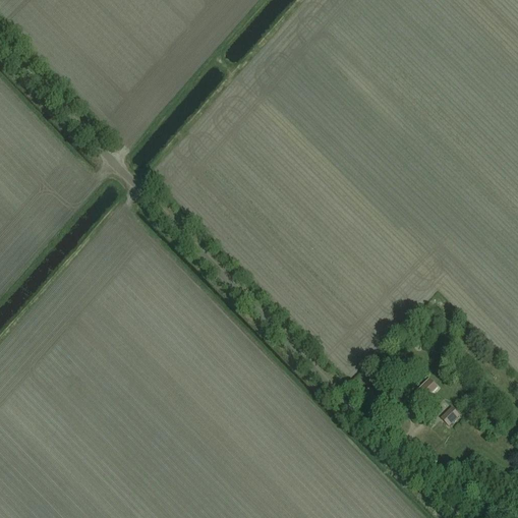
[(470,356),(474,352),(468,345),(464,349),(470,356)]
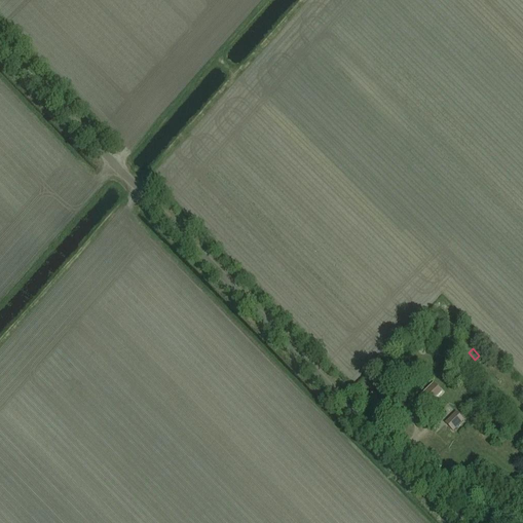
[(438,398),(447,388),(438,379),(430,387),(438,398)]
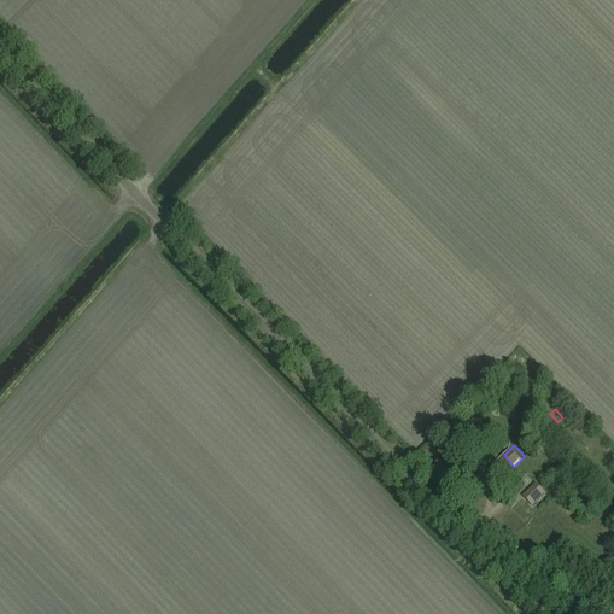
[(506,456),(497,461),(504,472),(513,468),(506,456)]
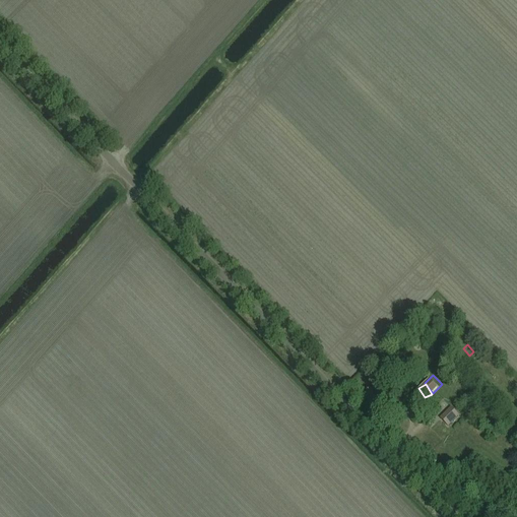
[(451,405),(439,417),(447,427),(460,414),(451,405)]
